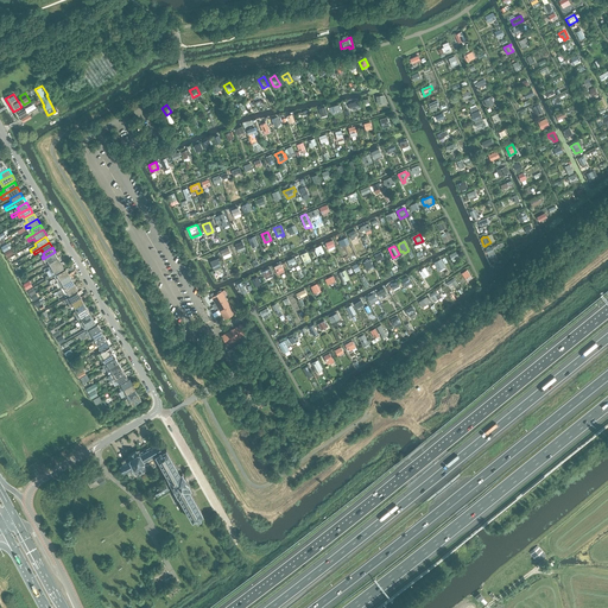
[(487,249),(486,249),(491,260),(496,257),(494,251),(492,247),(491,247),(487,249)]
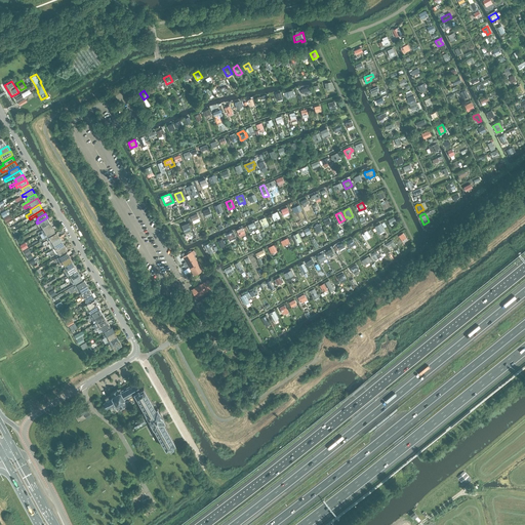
[(47,217),(37,224),(40,229),(42,227),(50,223),(47,217)]
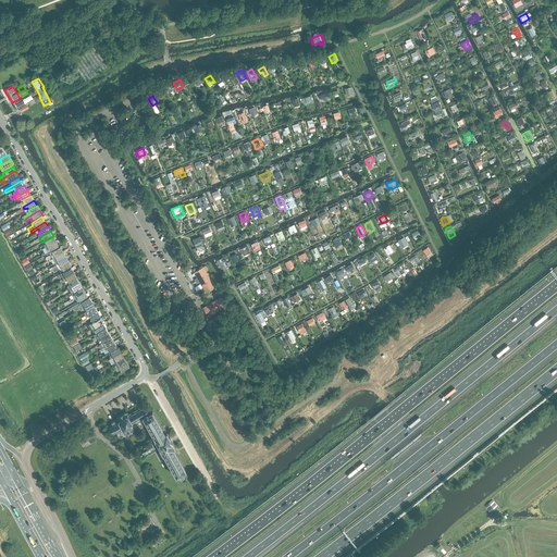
[(45,247),(56,240),(53,236),(45,240),(46,243),(40,247),(41,249),(45,247)]
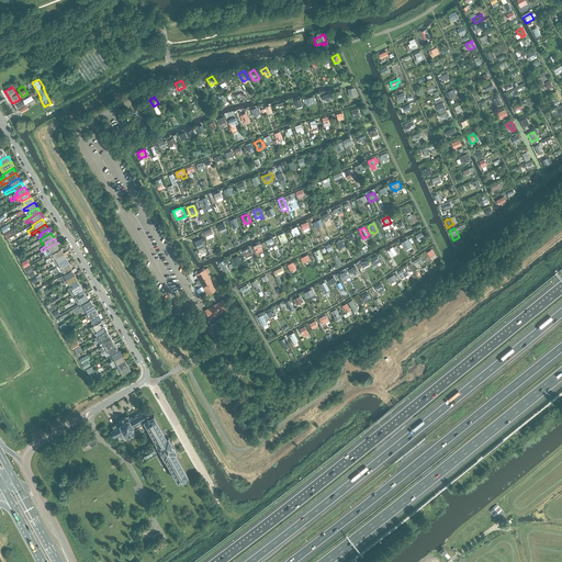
[(201,239),(195,242),(198,248),(199,250),(204,248),(204,246),(202,242),(201,239)]
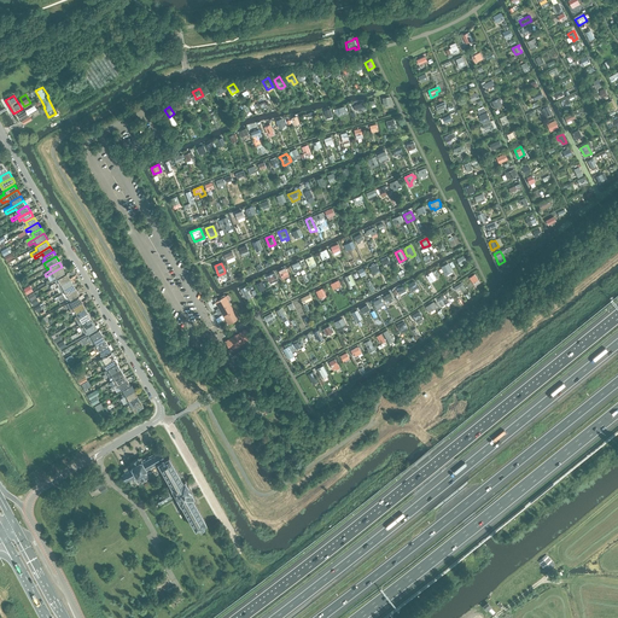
[(372,266),(369,267),(374,274),(379,272),(379,270),(378,268),(379,268),(378,267),(378,266),(377,263),(374,264),(372,266)]
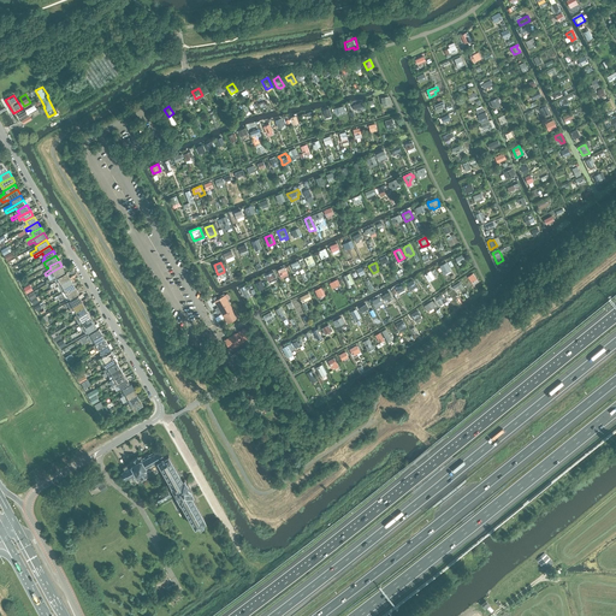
[(53,278),(65,272),(61,266),(49,273),(53,278)]
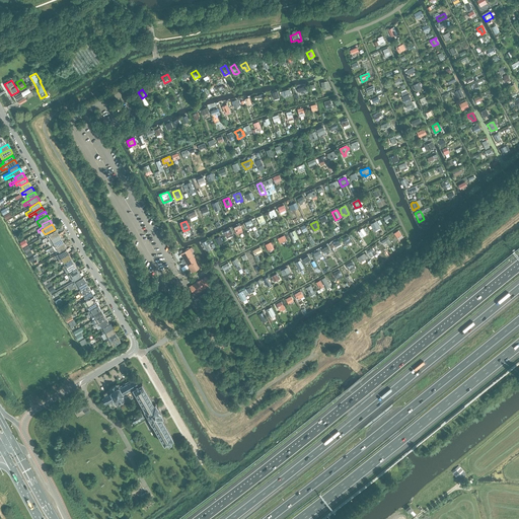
[(46,241),(59,234),(56,229),(49,234),(47,235),(48,237),(43,239),(43,240),(44,243),(46,241)]
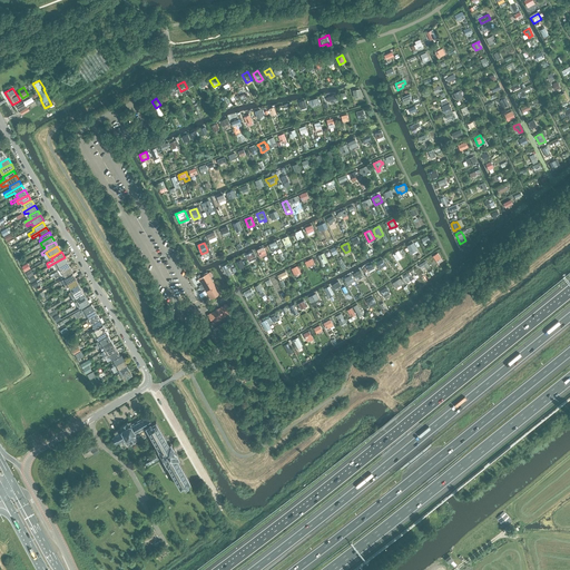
[(324,253),(318,255),(323,264),(327,262),(324,253)]
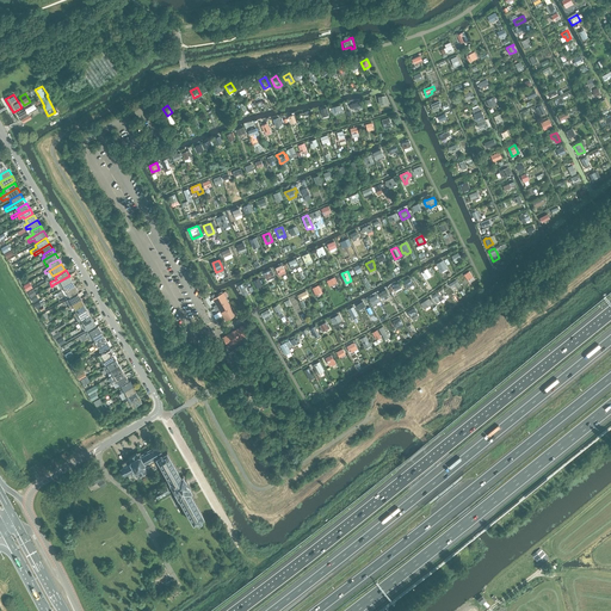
[(69,276),(54,284),(55,287),(59,285),(61,288),(73,281),(69,276)]
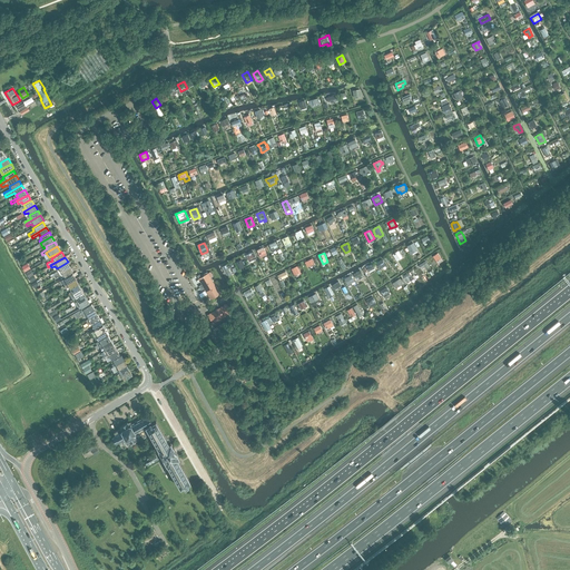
[(68,262),(57,268),(58,271),(53,274),(55,276),(70,266),(68,262)]
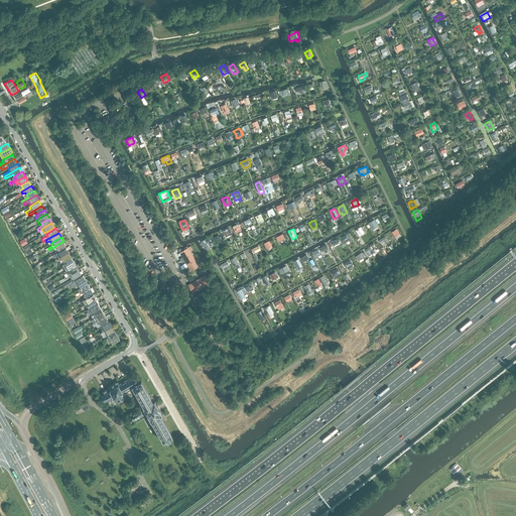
[(67,246),(63,241),(49,250),(50,252),(57,248),(58,250),(67,246)]
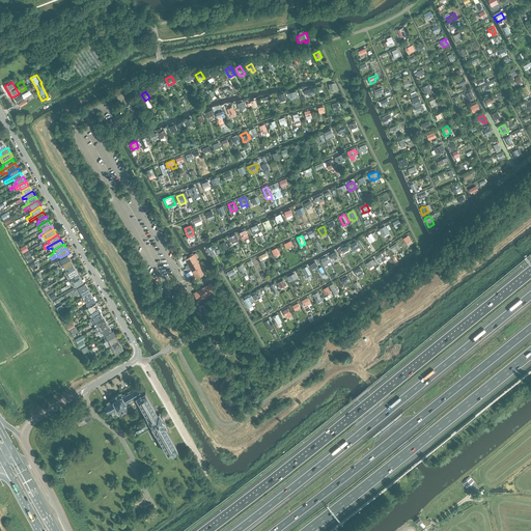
[(277,248),(272,251),(275,257),(280,254),(277,248)]
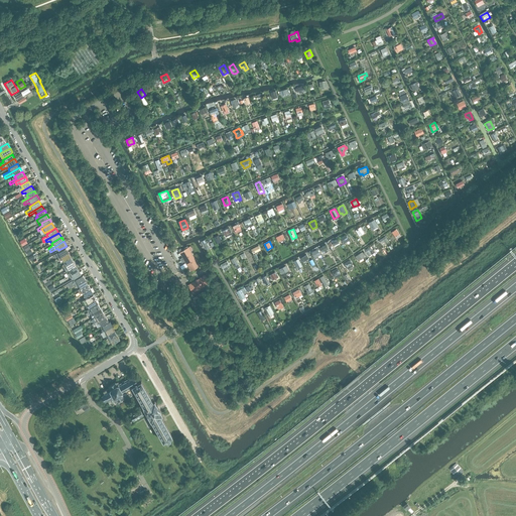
[(200,266),(190,251),(192,250),(190,246),(188,247),(187,246),(183,248),(184,250),(180,252),(190,271),(200,266)]
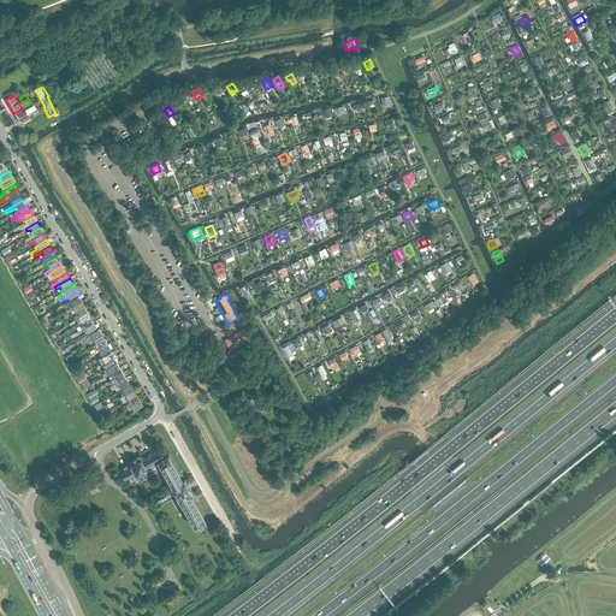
[(70,308),(82,301),(78,296),(70,301),(71,303),(69,304),(70,308)]
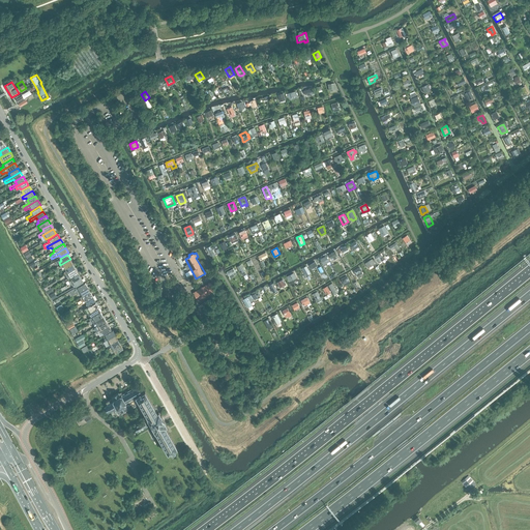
[(326,256),(320,259),(323,265),(329,262),(327,257),(326,256)]
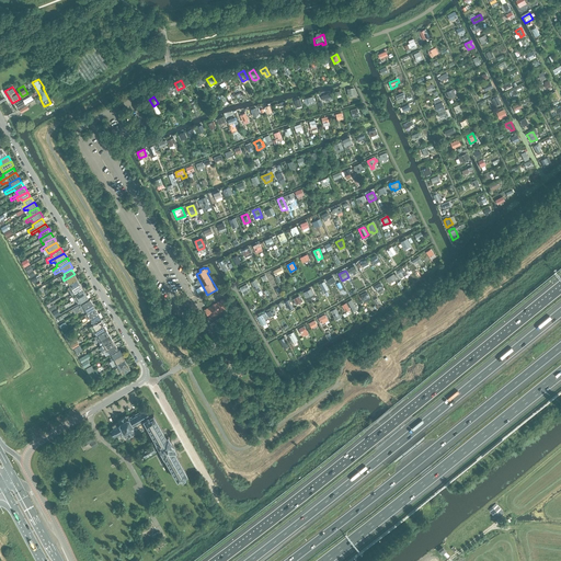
[(69,284),(78,278),(75,274),(64,281),(66,285),(69,283),(69,284)]
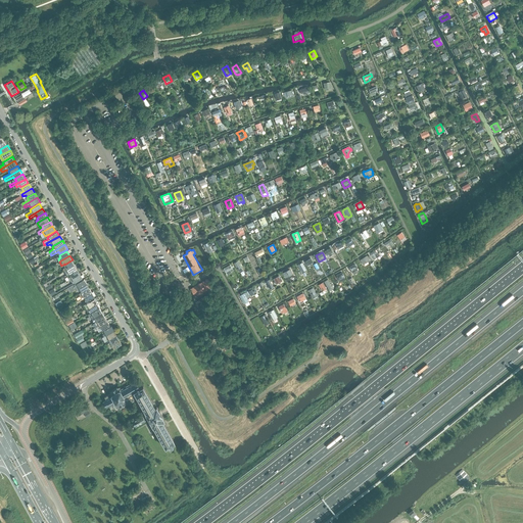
[(367,255),(360,259),(363,264),(369,260),(367,255)]
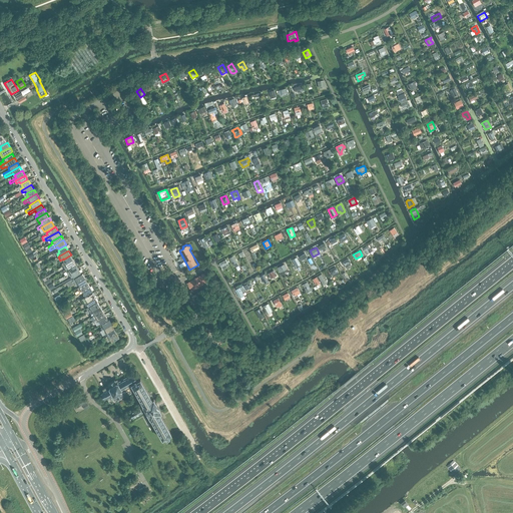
[(63,265),(73,260),(71,254),(63,260),(64,262),(62,263),(63,265)]
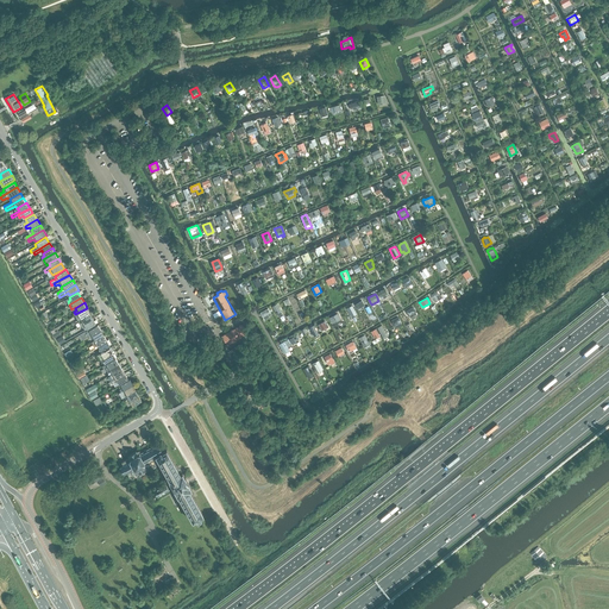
[(277,305),(272,307),(278,316),(282,314),(277,305)]
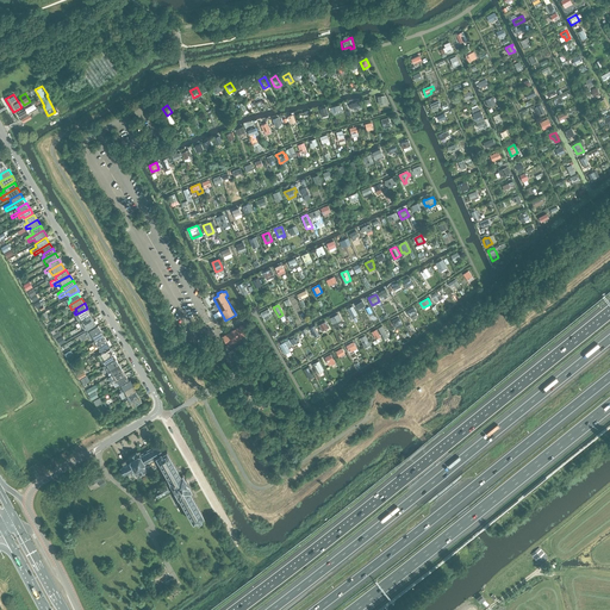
[(414,307),(406,311),(410,317),(411,316),(416,312),(417,312),(414,307)]
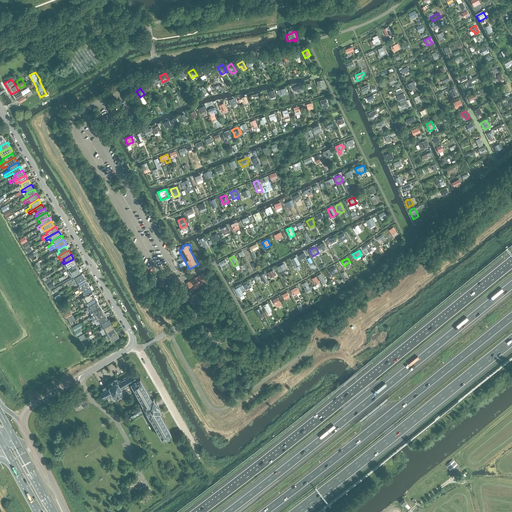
[(73,259),(63,264),(66,269),(68,267),(76,263),(73,259)]
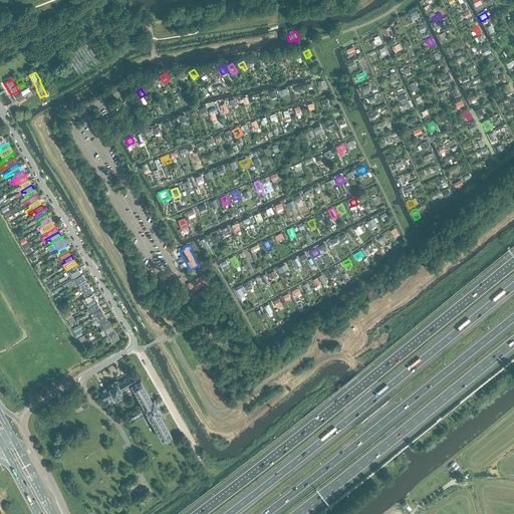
[(68,274),(78,268),(76,264),(68,268),(69,271),(67,272),(68,274)]
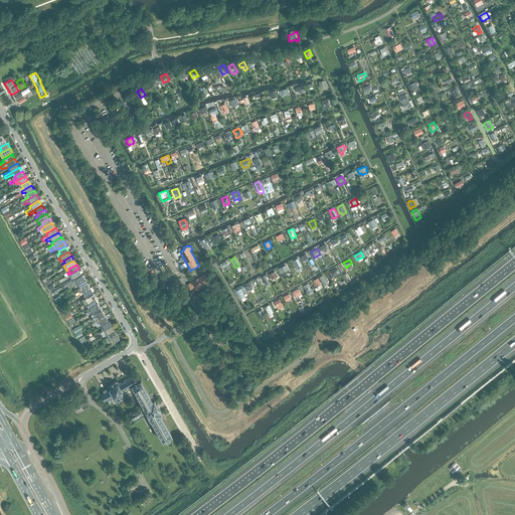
[(71,279),(81,274),(78,269),(68,275),(70,278),(71,279)]
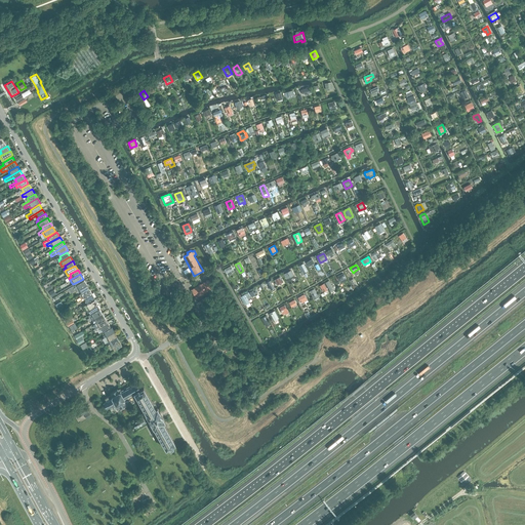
[(55,277),(43,284),(44,286),(56,279),(55,277)]
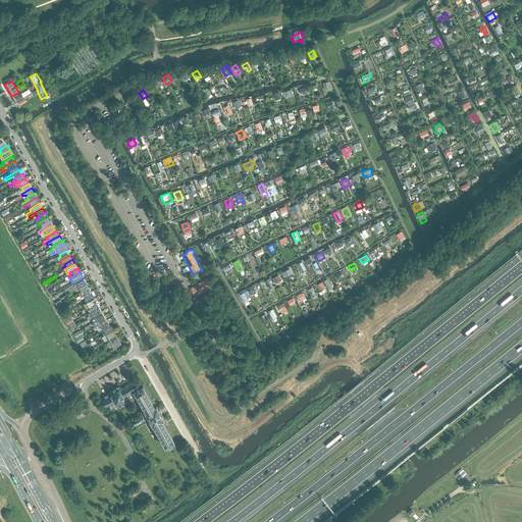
[(71,292),(87,282),(84,278),(67,288),(69,292),(71,292)]
